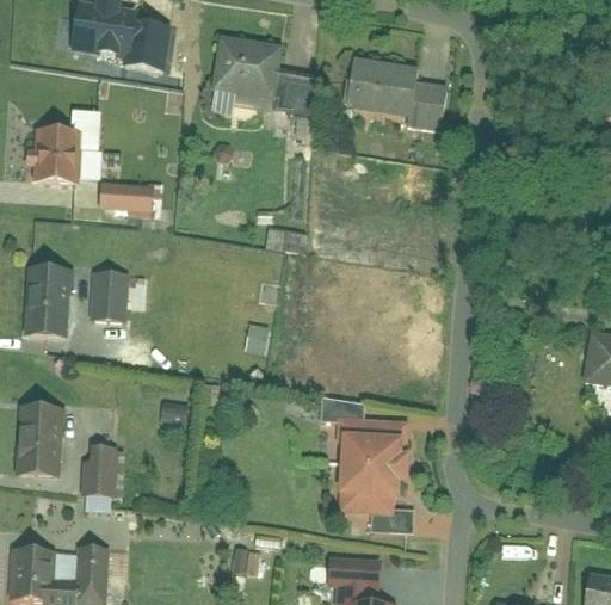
[(97,6),(81,2),(72,50),(128,61),(137,13),(121,11),(122,7),(98,2),(97,6)]
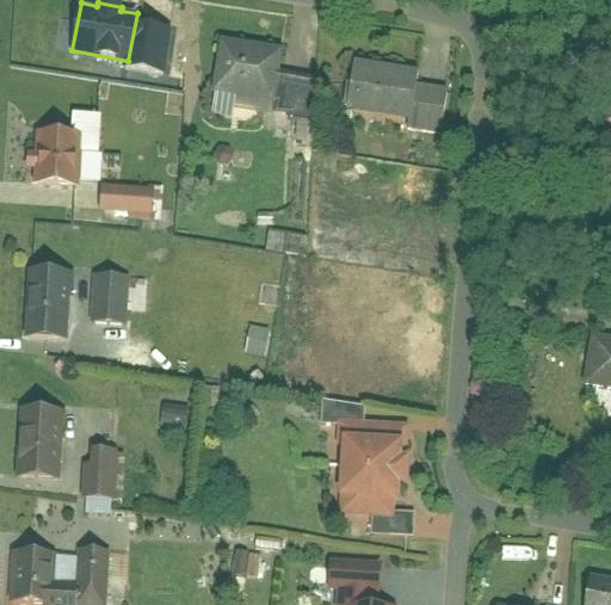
[(143,23),(139,66),(172,69),(176,26),(143,23)]
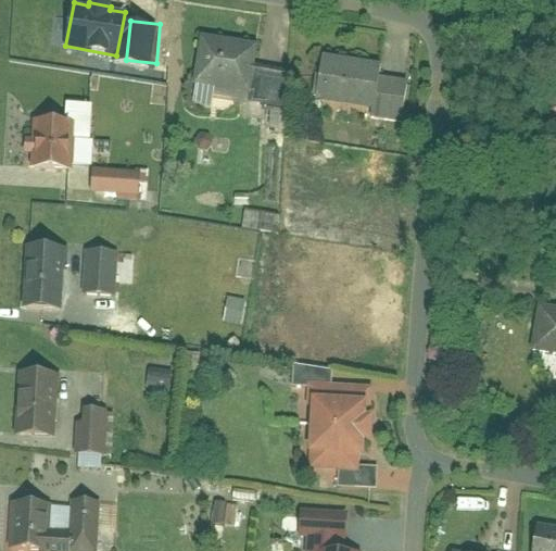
[(253,60),(255,38),(199,30),(191,80),(249,89),(249,84),(253,60)]
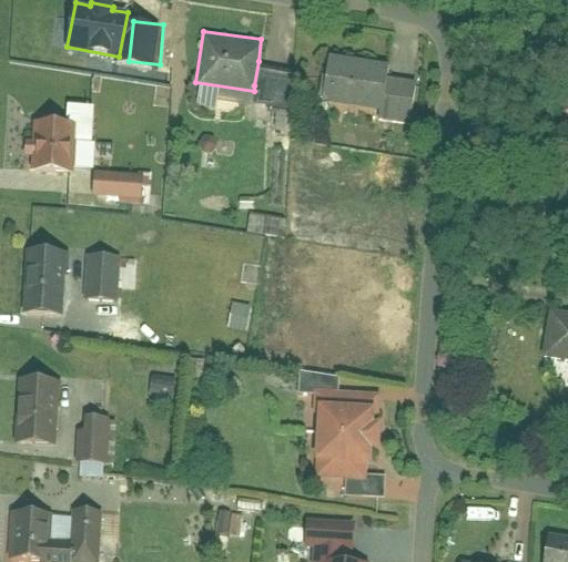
[(386,71),(388,62),(328,51),(321,96),(379,108),(386,71)]
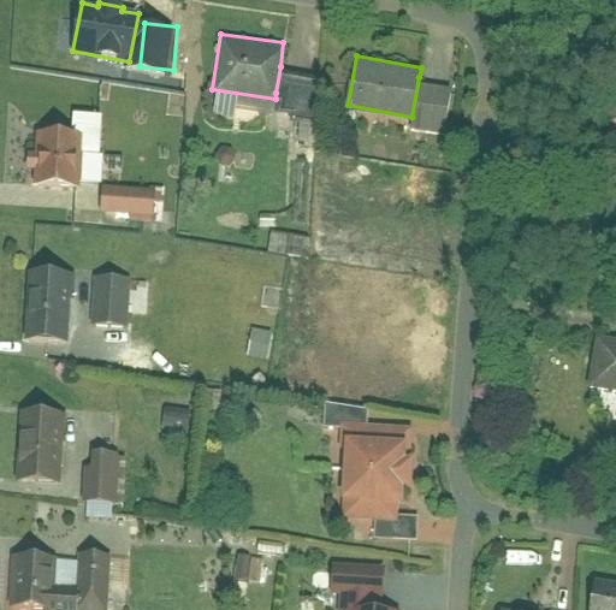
[(319,72),(280,66),(276,93),(279,94),(278,102),(292,105),(291,112),(313,116),(319,72)]
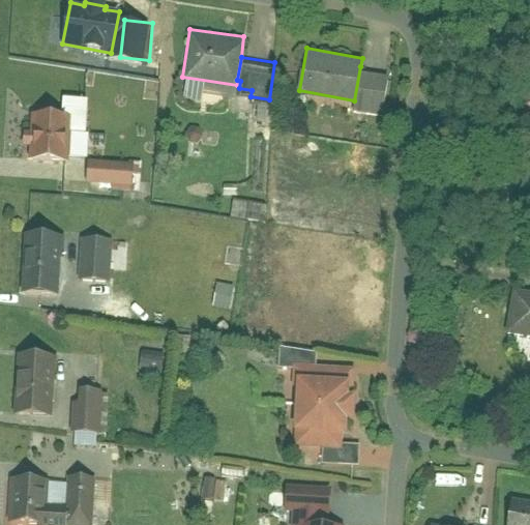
[(389,71),(360,66),(354,100),(353,108),(381,113),(389,71)]
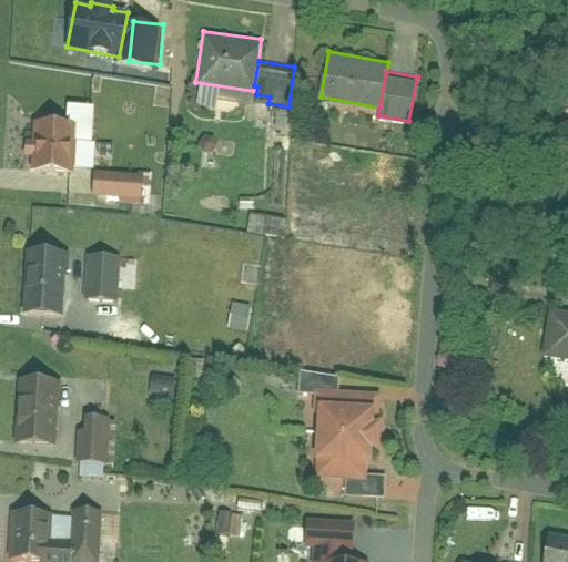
[(30,118),(28,167),(72,169),(74,119),(30,118)]
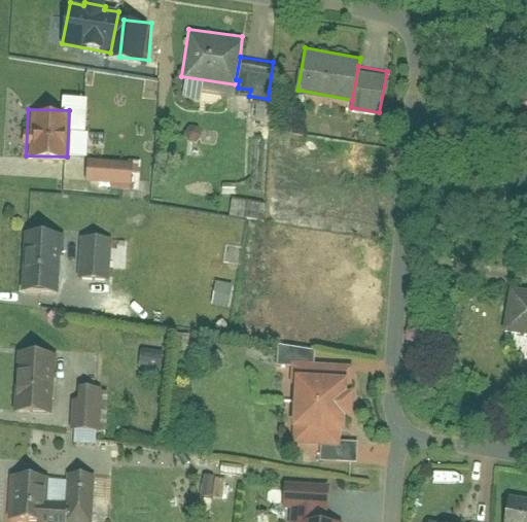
[(88,152),(85,176),(135,180),(137,157),(88,152)]
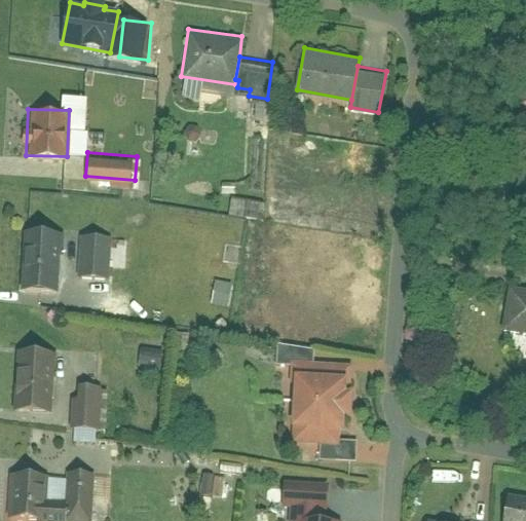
[(22,228),(19,288),(57,290),(59,230),(22,228)]
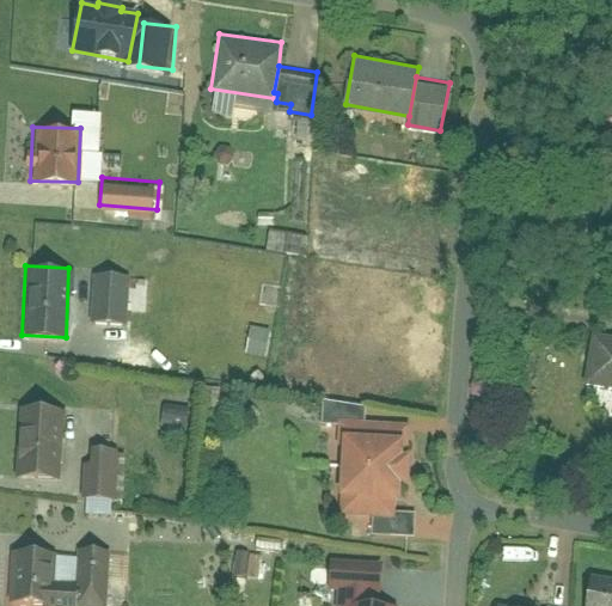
[(92,271),(90,319),(128,322),(130,274),(92,271)]
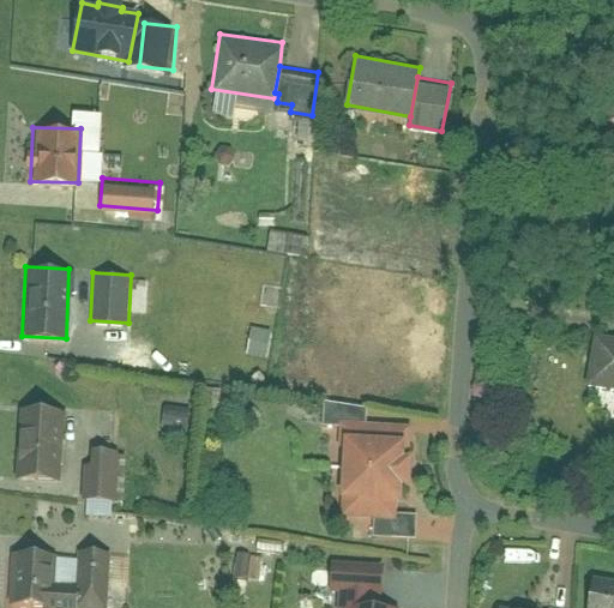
[(583,383),(613,386),(613,332),(591,330),(583,383)]
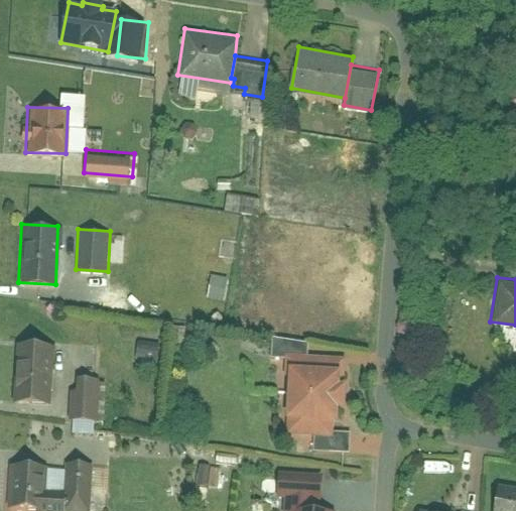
[(16,340),(12,399),(48,402),(51,343),(16,340)]
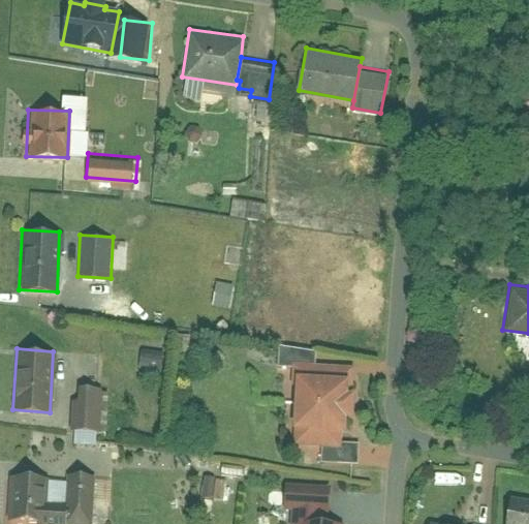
[(142,349),(139,366),(161,369),(163,352),(142,349)]
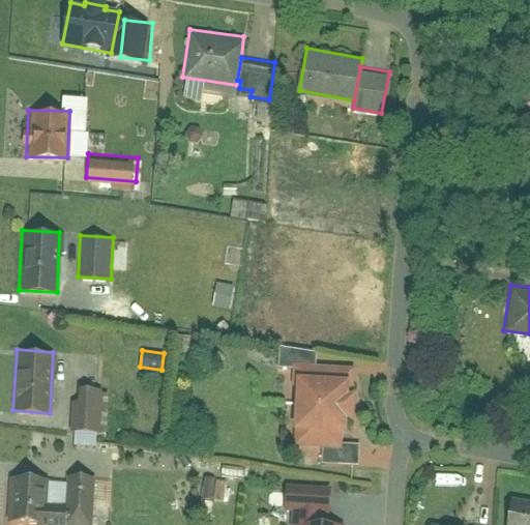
[(292,360),(290,443),(341,447),(341,431),(343,431),(343,416),(352,416),(352,390),(354,366),(292,360)]
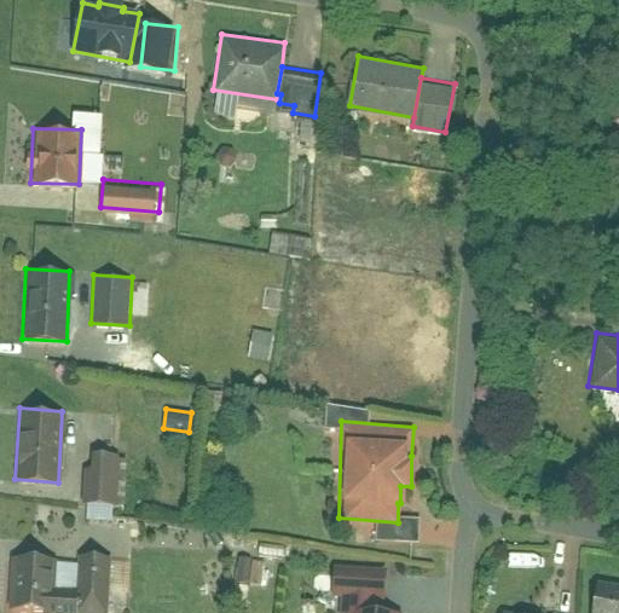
[(82,464),(81,499),(116,501),(119,452),(92,451),(92,466),(82,464)]
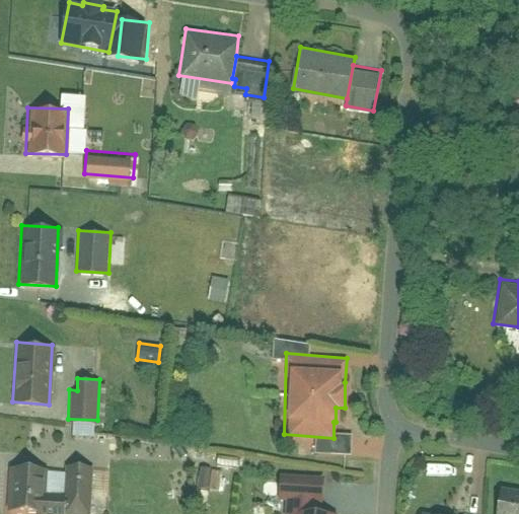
[(46,491),(47,465),(9,464),(7,511),(90,513),(91,464),(64,463),(64,492),(46,491)]
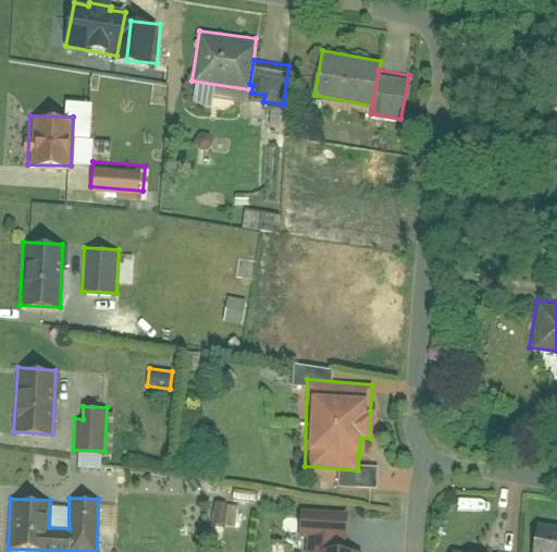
[(556,551),(556,523),(535,520),(530,551),(556,551)]
